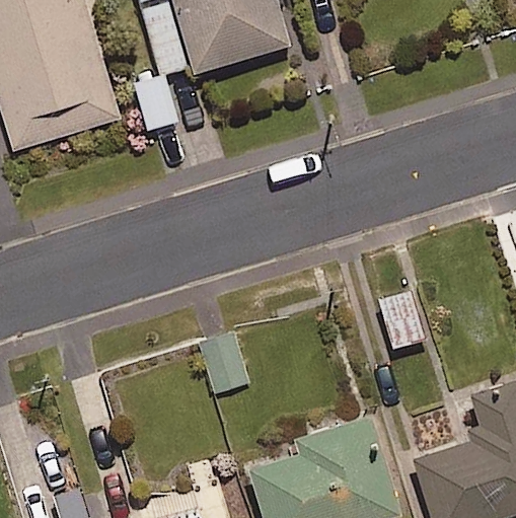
[(0,113),(10,149),(116,120),(81,0),(0,0),(0,113)]
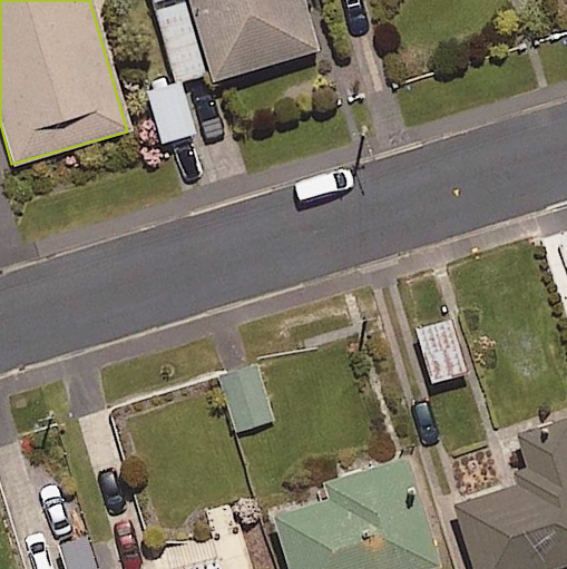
[(318,51),(302,0),(153,0),(182,91),(318,51)]
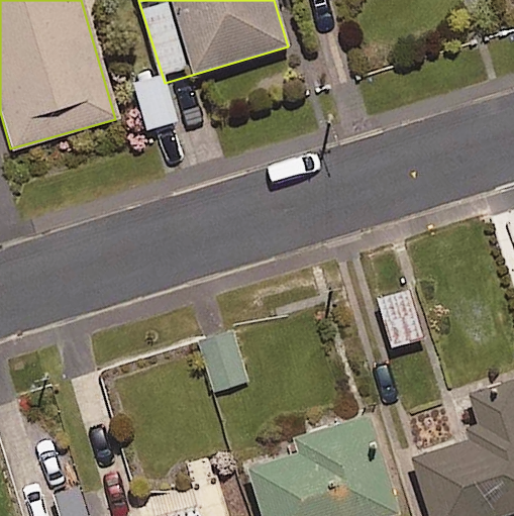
[(147,130),(175,122),(162,76),(133,85),(147,130)]
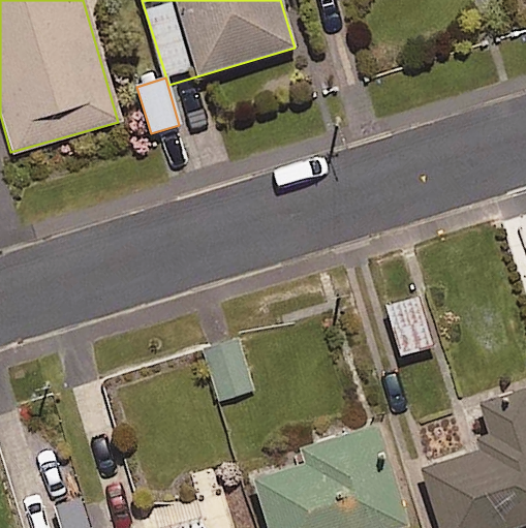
[(401,356),(432,348),(418,296),(385,305),(401,356)]
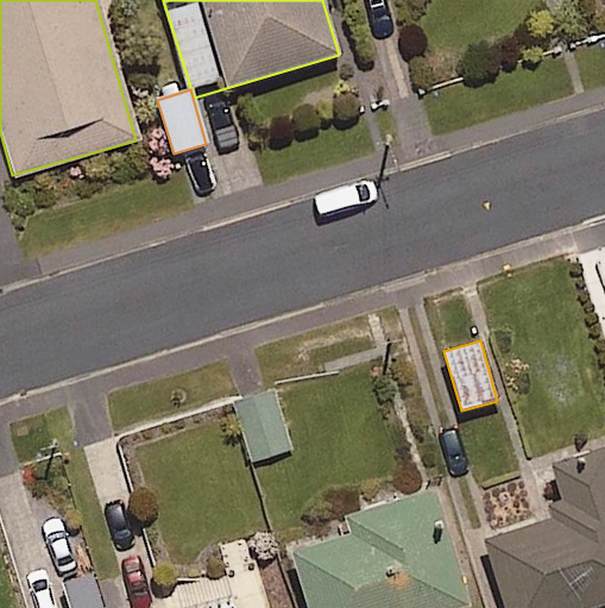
[(249,462),(289,450),(272,394),(233,405),(249,462)]
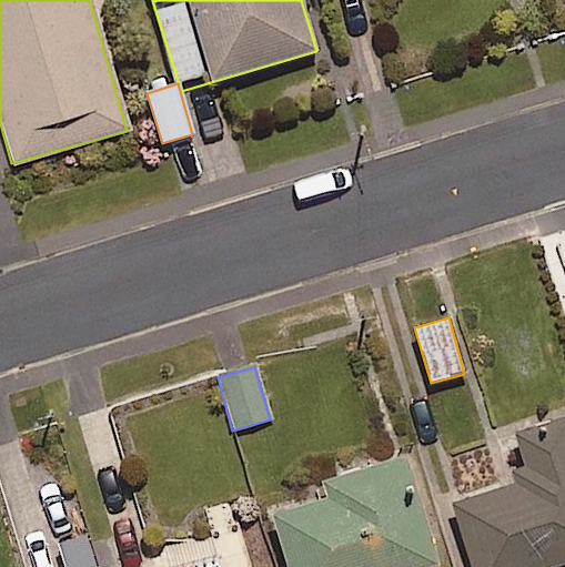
[(554,566),(564,564),(564,419),(510,437),(524,484),(455,505),(474,566),(554,566)]
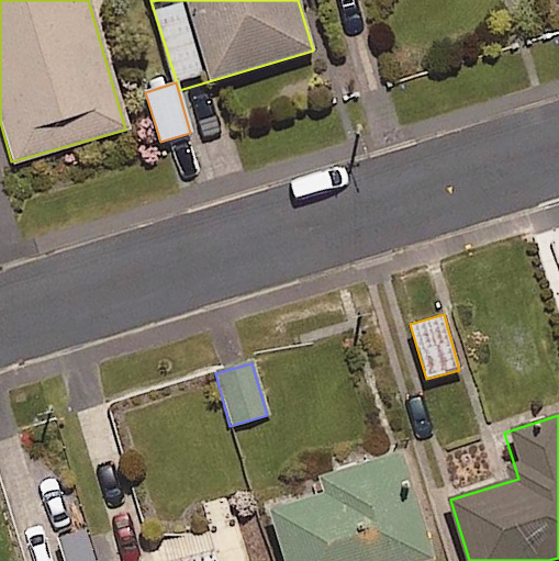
[(286,560),(425,560),(429,560),(397,456),(324,478),(328,493),(270,512),(286,560)]
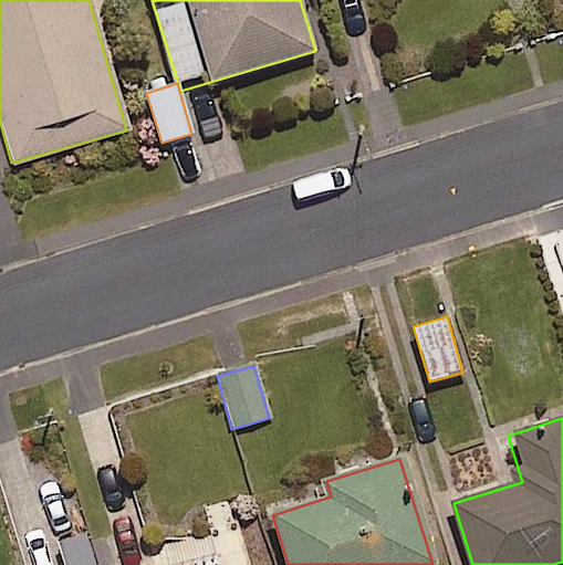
[(64,564),(92,564),(83,532),(58,540),(64,564)]
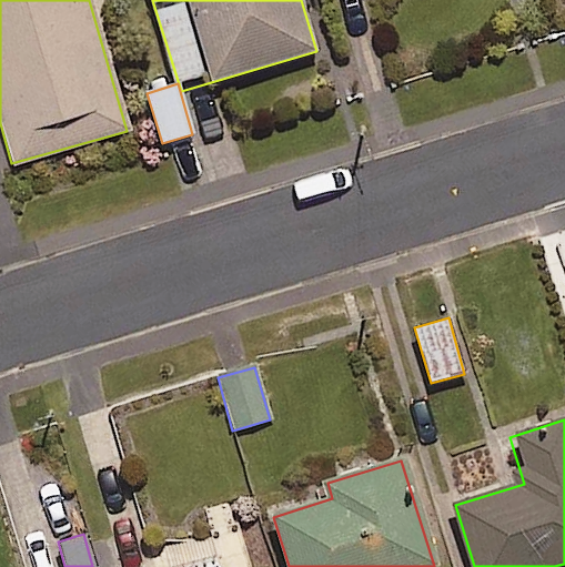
All buildings are outlined.
